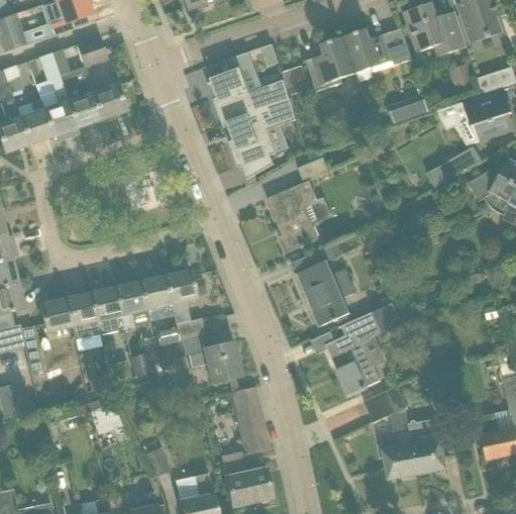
[(0,0),(0,17),(10,14),(4,0),(0,0)]
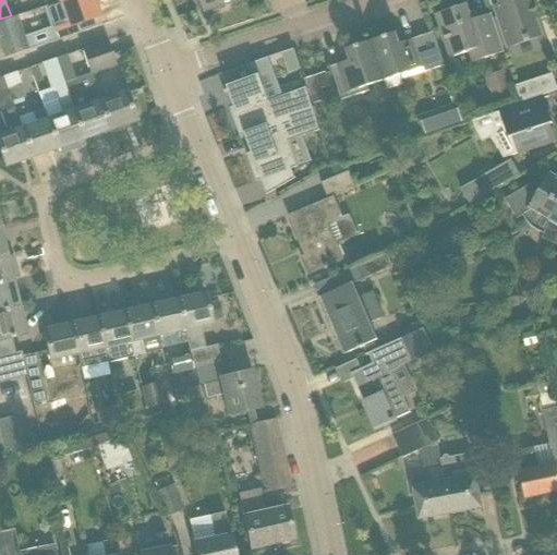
[(59,0),(47,4),(48,8),(56,28),(99,13),(94,0),(59,0)]
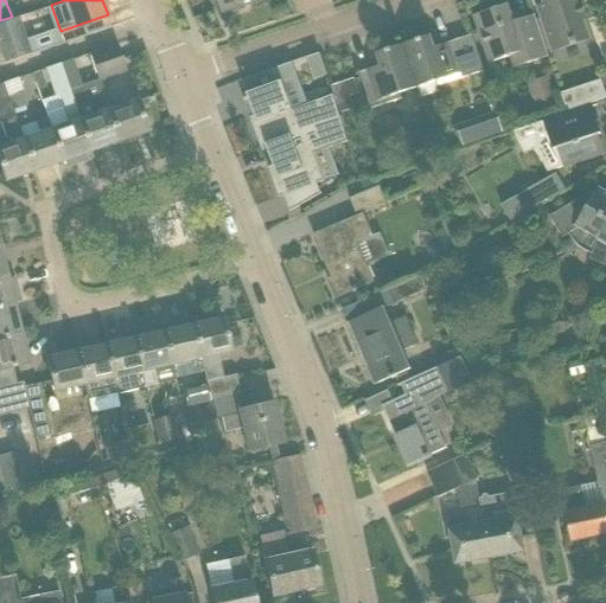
[(218,0),(222,10),(253,0),(218,0)]
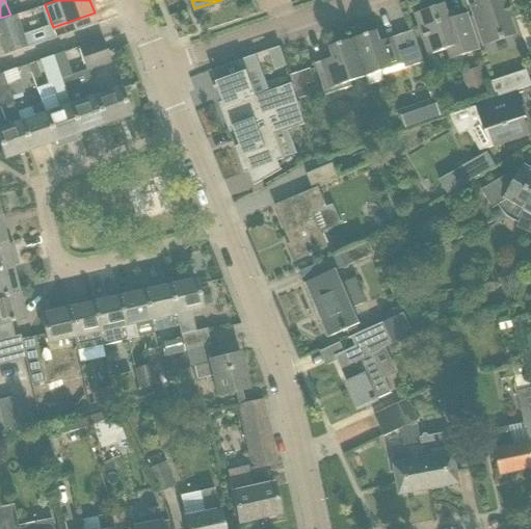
[(477,0),(478,2),(472,4),(485,43),(516,32),(510,16),(515,14),(510,0),(477,0)]
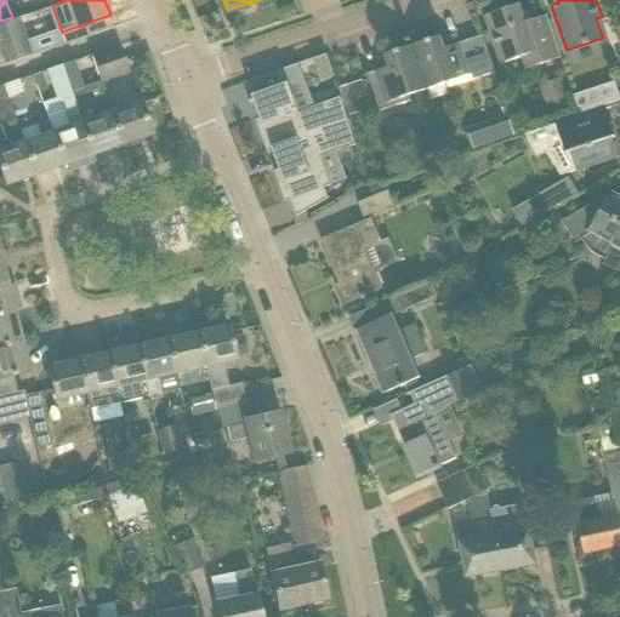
[(523,55),(528,67),(562,55),(547,12),(532,18),(529,10),(522,12),(519,3),(485,13),(501,62),(523,55)]
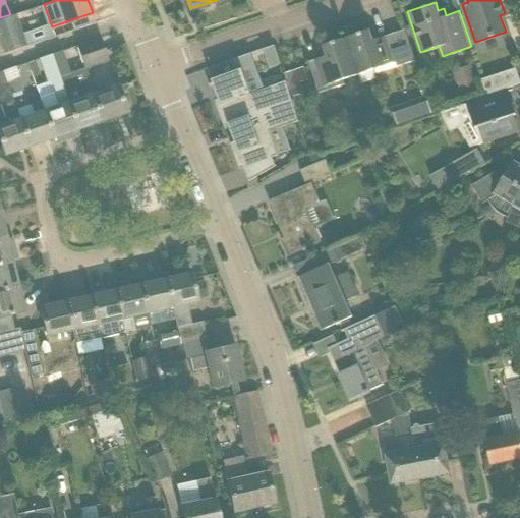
[(10,14),(0,17),(0,38),(4,52),(25,45),(19,25),(14,13),(10,14)]
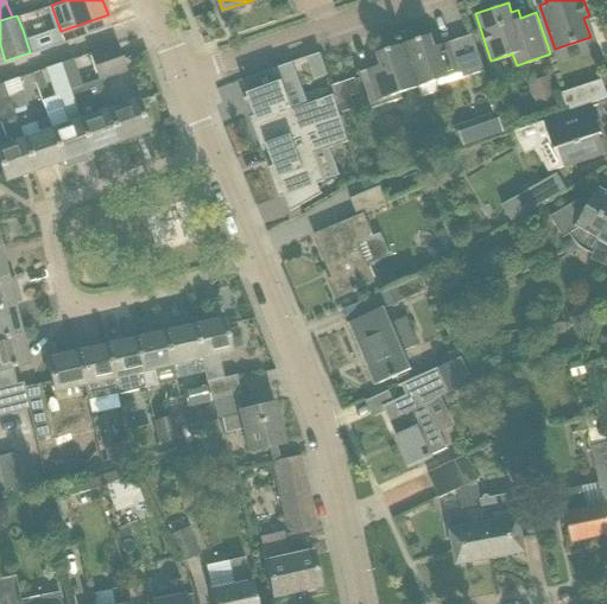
[(438,84),(482,70),(470,33),(435,45),(431,33),(404,42),(418,86),(436,80),(438,84)]
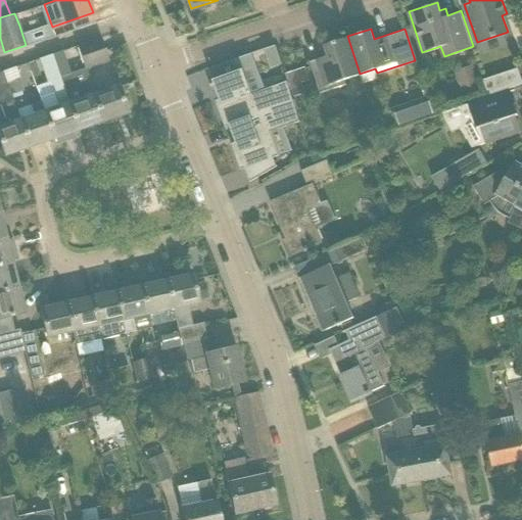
[(77,44),(85,67),(109,59),(101,36),(77,44)]
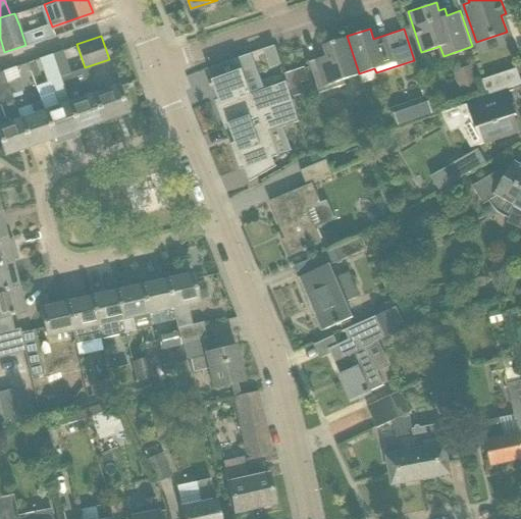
[(359,73),(347,36),(324,44),(327,54),(309,60),(316,80),(320,91),(346,83),(344,79),(359,73)]
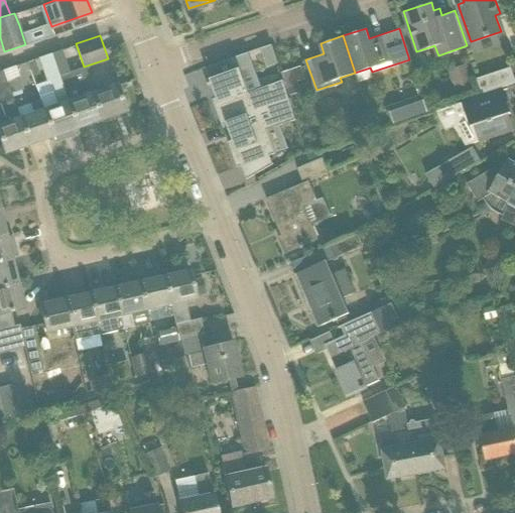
[(53,135),(55,134),(57,140),(80,132),(78,126),(58,73),(51,51),(39,56),(47,80),(35,84),(40,99),(53,135)]
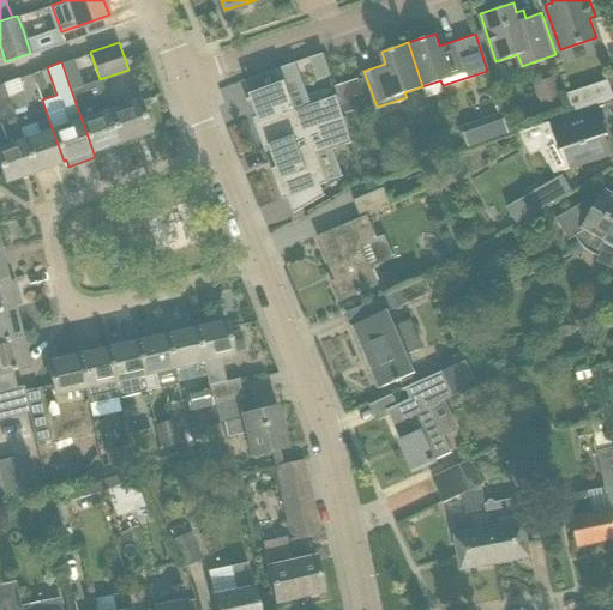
[(275,83),(250,92),(258,115),(253,116),(264,146),(264,148),(270,145),(269,145),(346,119),(337,94),(312,103),(296,109),(281,66),(270,70),(275,83)]
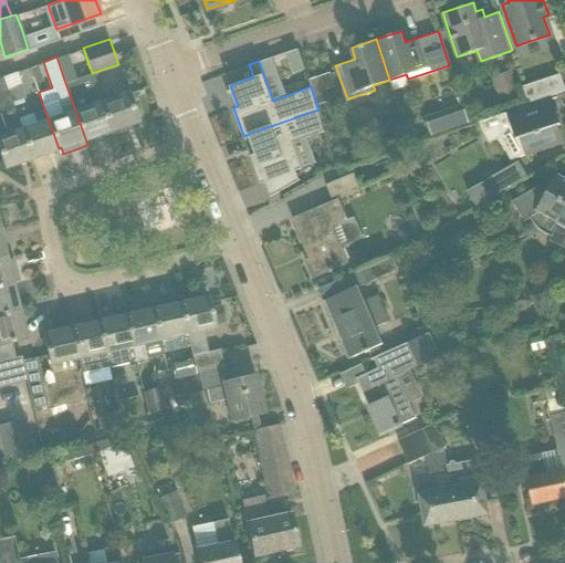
[(30,66),(35,83),(44,80),(39,64),(30,66)]
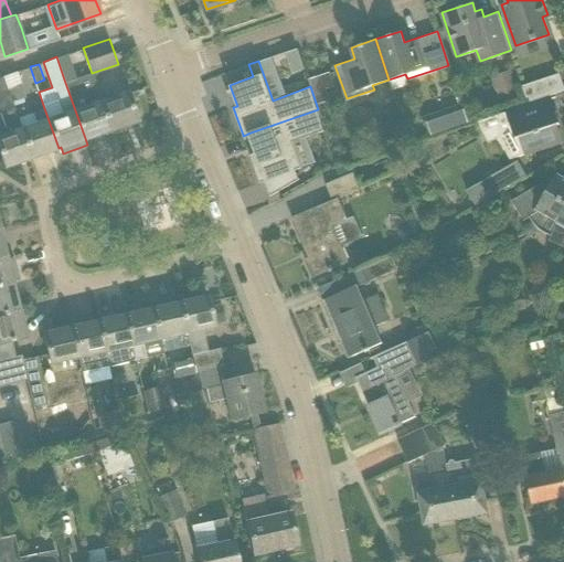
[(17,71),(2,75),(8,88),(21,84),(17,71)]
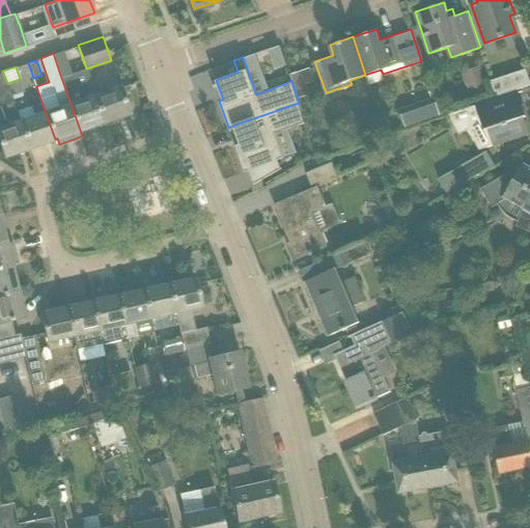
[(491,79),(496,94),(529,83),(529,79),(526,67),(491,79)]
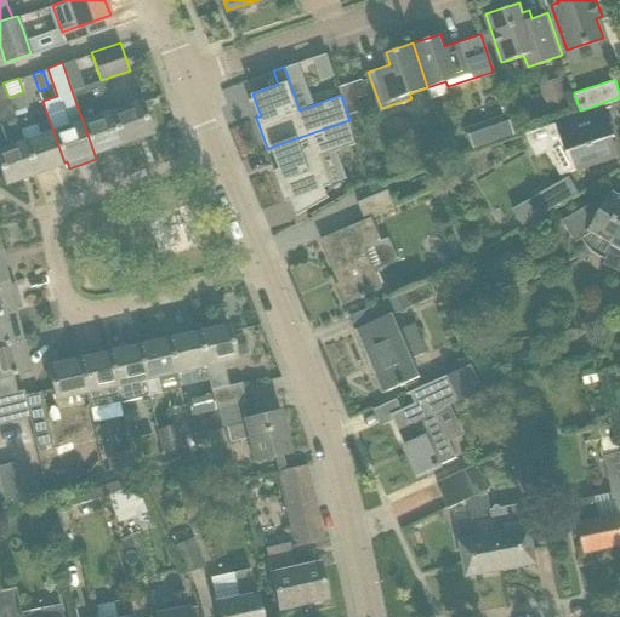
[(353,81),(340,85),(345,101),(357,96),(353,81)]
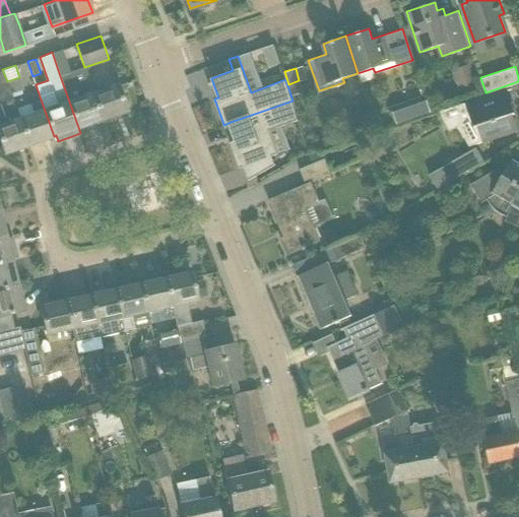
[(11,91),(7,81),(2,69),(0,70),(0,102),(5,116),(8,115),(10,121),(0,124),(0,139),(4,152),(29,144),(19,117),(19,118),(15,108),(10,91),(11,91)]
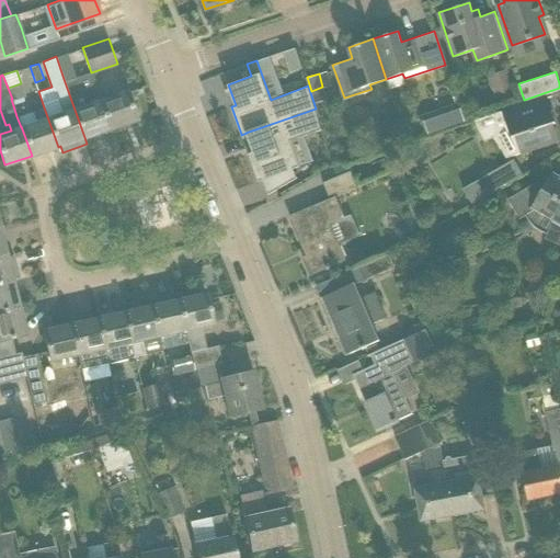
[(76,76),(64,79),(84,137),(111,128),(100,99),(95,84),(80,90),(76,76)]
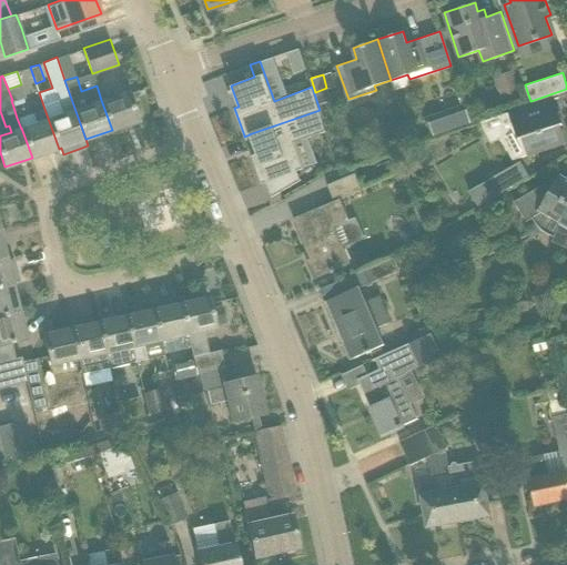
[(497,86),(504,103),(524,97),(517,78),(497,86)]
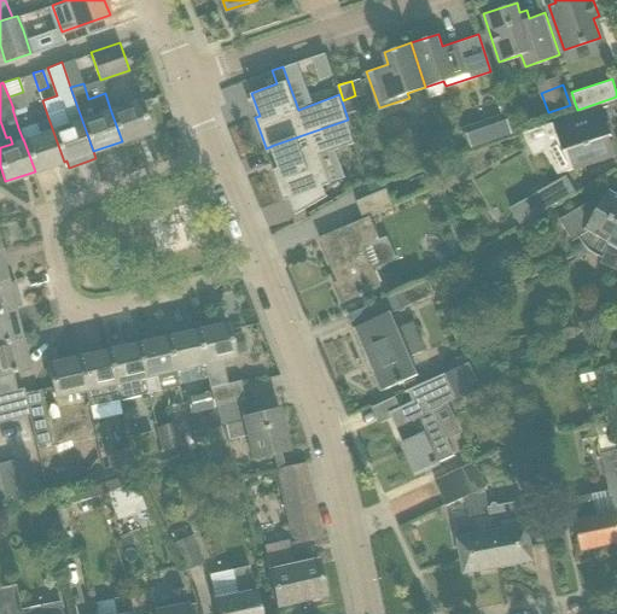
[(23,92),(9,97),(13,109),(27,104),(23,92)]
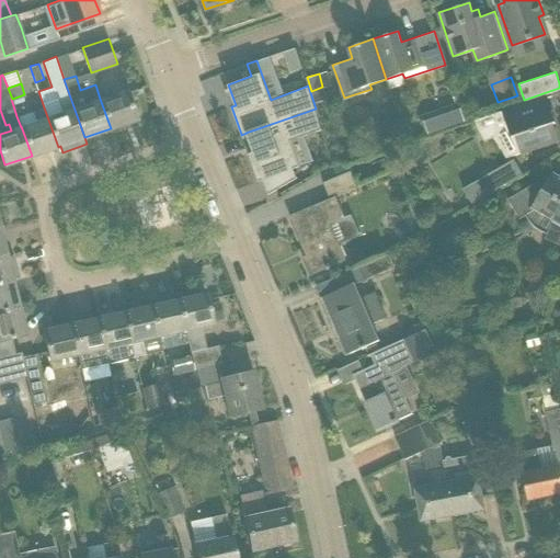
[(127,90),(100,99),(111,128),(137,120),(127,90)]
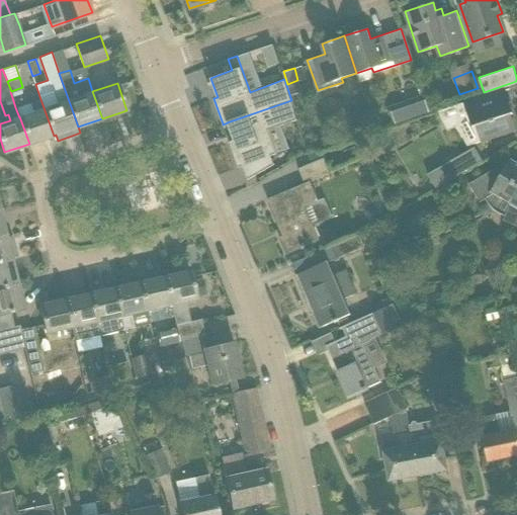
[(511,113),(513,112),(505,87),(486,94),(457,103),(458,104),(456,123),(467,145),(481,140),(482,141),(497,136),(516,129),(511,113)]
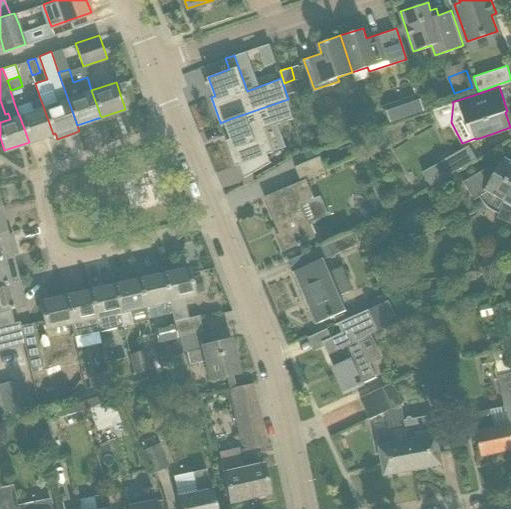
[(53,134),(40,98),(15,106),(19,116),(19,115),(29,142),(53,134)]
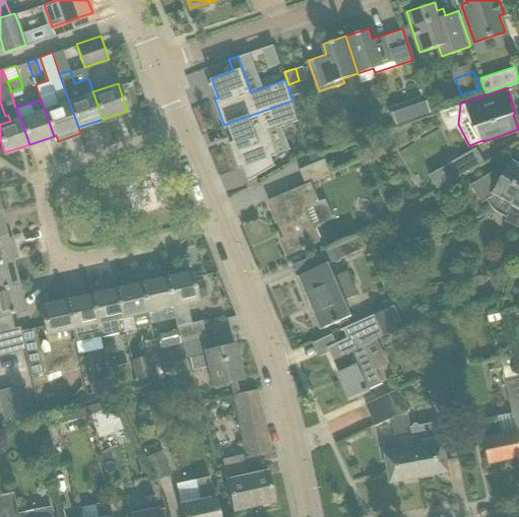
[(293,101),(228,123),(229,123),(235,140),(230,141),(240,167),(244,166),(249,179),(275,164),(272,154),(264,131),(283,124),(298,119),(293,101)]
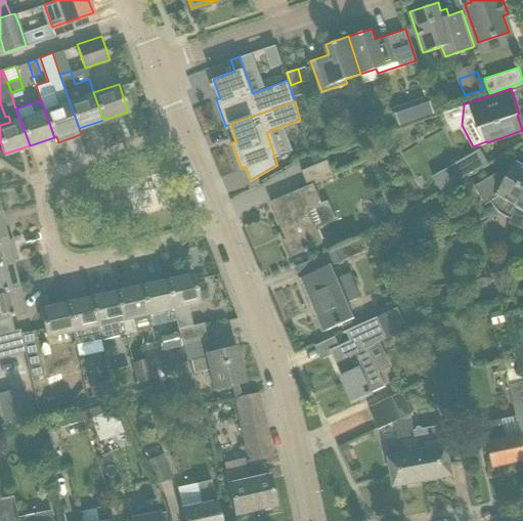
[(436,173),(443,187),(472,171),(464,157),(436,173)]
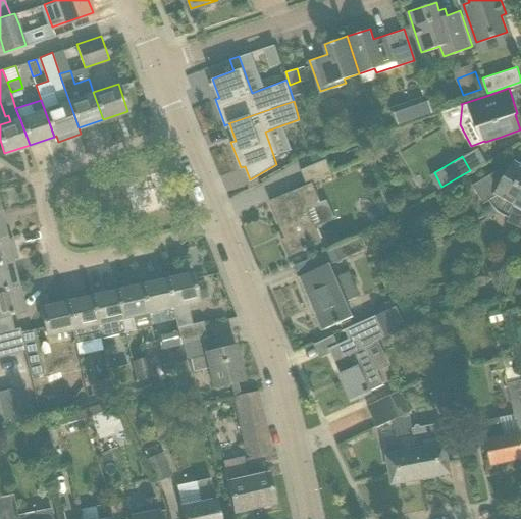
[(301,169),(306,182),(331,170),(326,158),(301,169)]
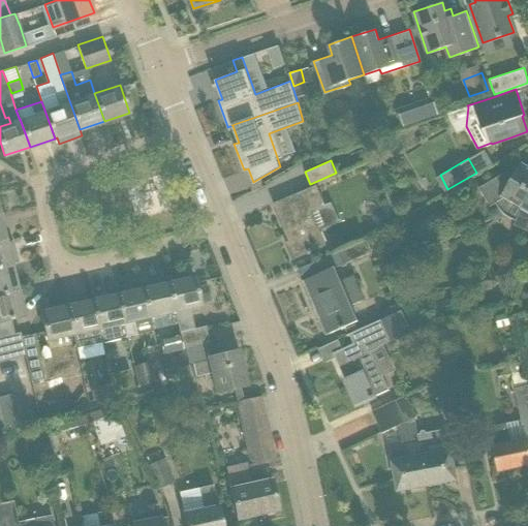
[(514,223),(518,225),(527,229),(527,163),(522,161),(517,169),(511,167),(479,186),(490,204),(490,205),(496,202),(499,207),(500,209),(502,211),(503,213),(505,214),(513,218),(516,219),(514,223)]
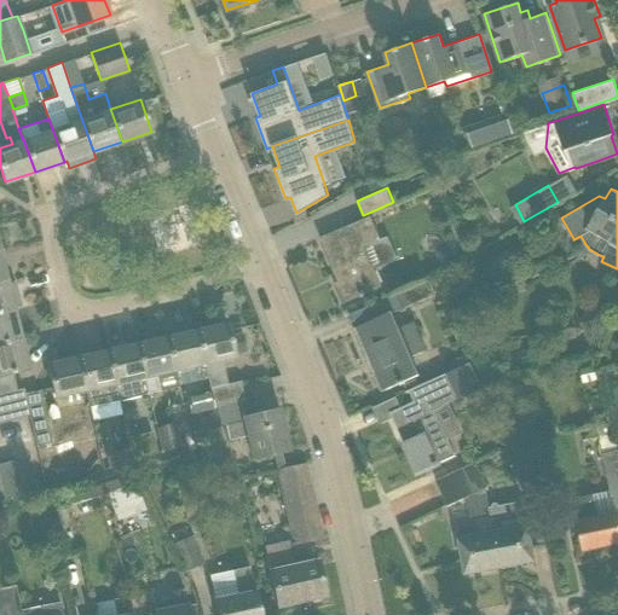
[(156,253),(197,244),(191,212),(150,220),(156,253)]
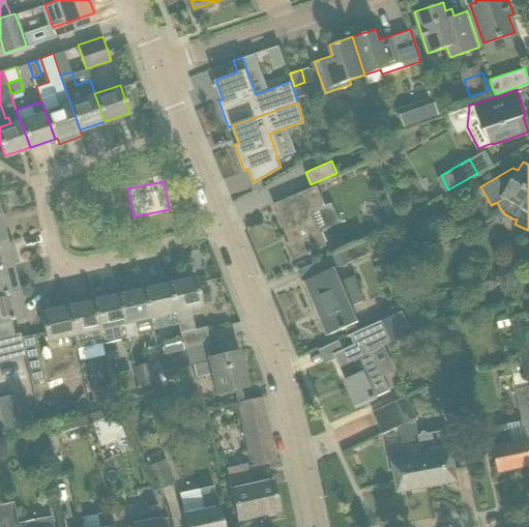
[(290,240),(287,242),(294,259),(326,245),(312,210),(325,204),(317,185),(274,203),(290,240)]
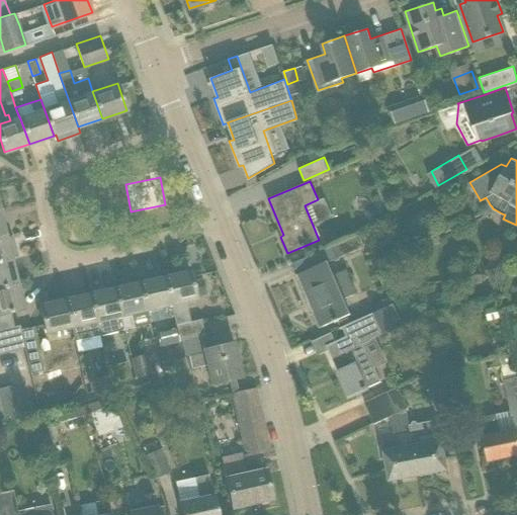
[(0,261),(12,258),(9,248),(15,247),(15,246),(12,236),(7,234),(7,233),(0,235),(0,261)]
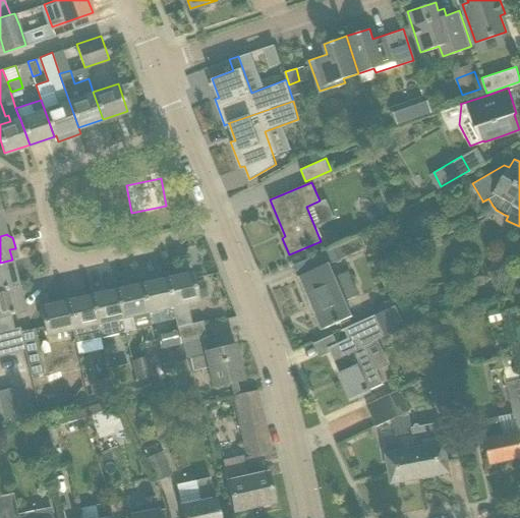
[(346,299),(358,294),(348,271),(336,276),(330,263),(338,260),(364,248),(359,236),(333,247),(329,249),(310,257),(315,268),(298,276),(321,329),(353,314),(346,299)]
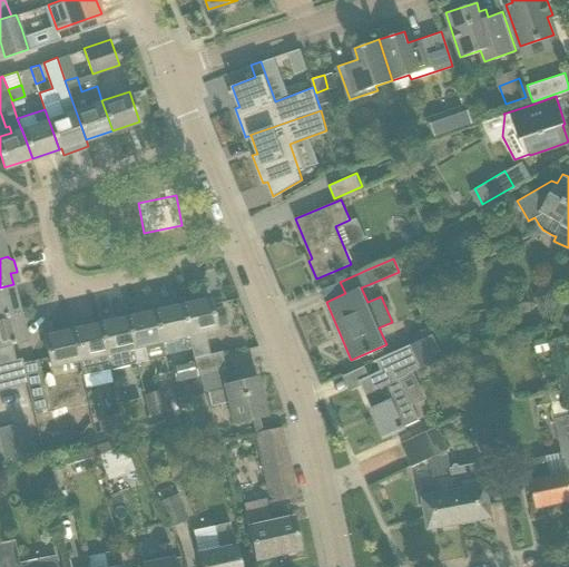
[(533,296),(542,308),(557,305),(561,294),(553,281),(539,282),(533,296)]
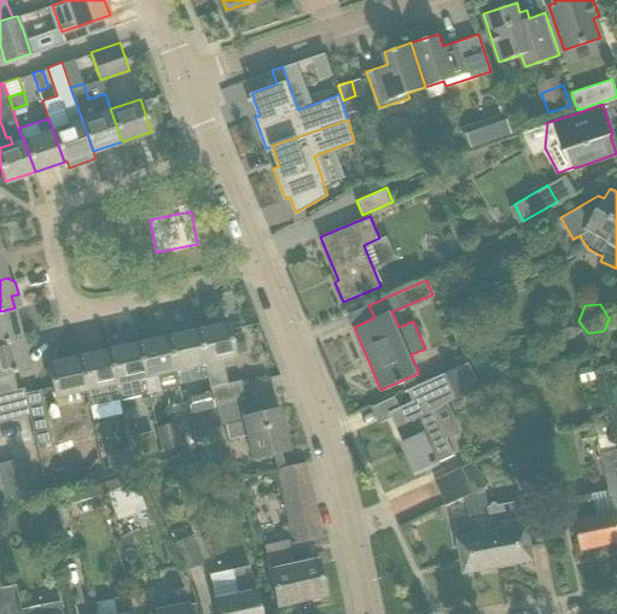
[(0,341),(22,338),(15,308),(0,311),(0,341)]
